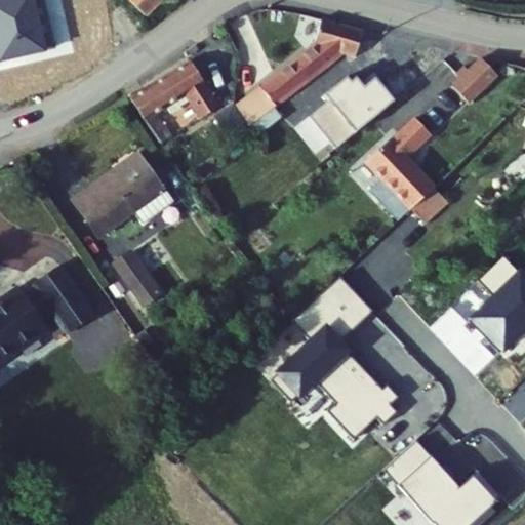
[(129,0),(144,16),(161,0),(129,0)]
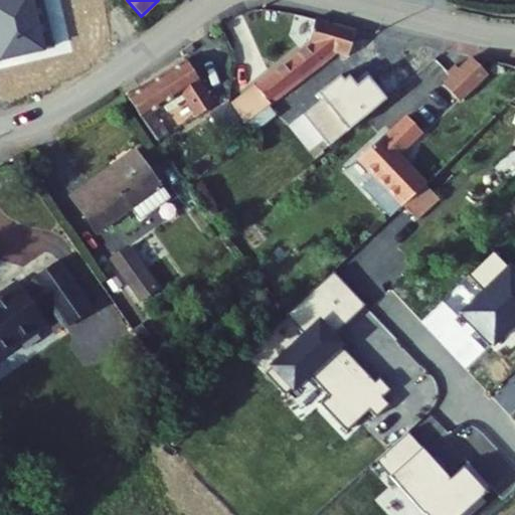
[(356,30),(318,17),(311,41),(338,52),(348,56),(356,30)]
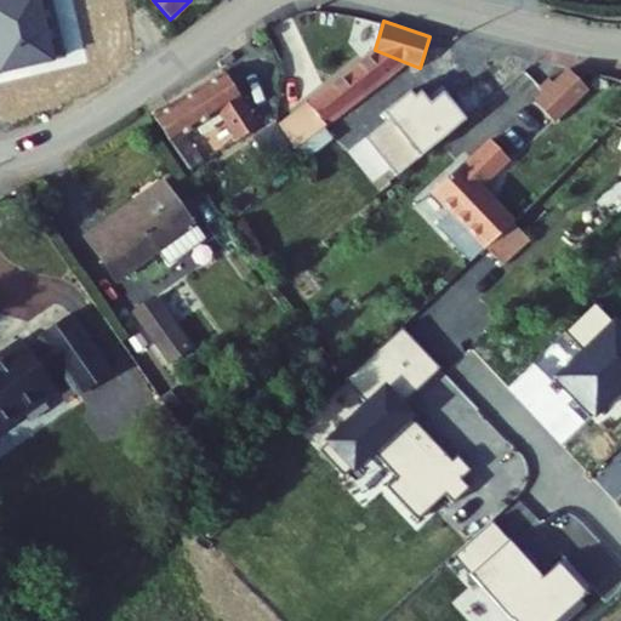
[(398,70),(408,63),(375,50),(278,121),(298,151),(398,70)]
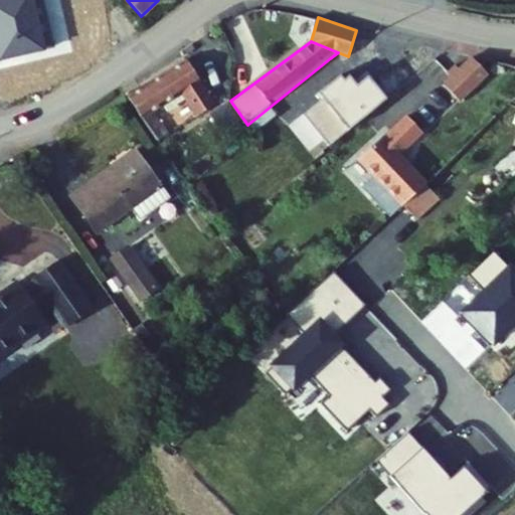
[(458,106),(488,78),(468,57),(439,86),(458,106)]
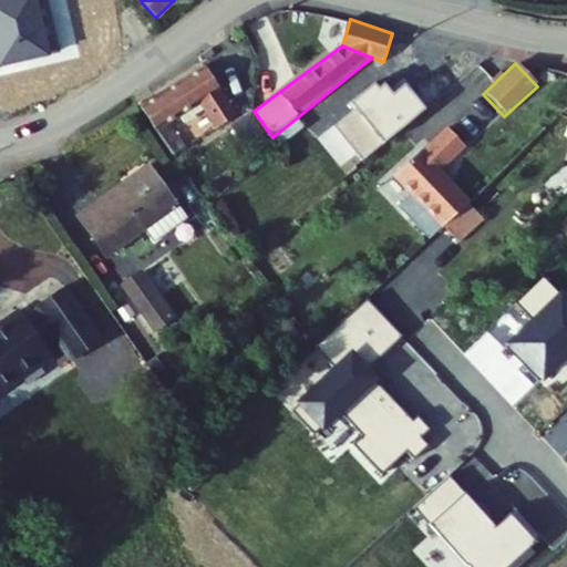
[(207,68),(140,110),(178,158),(189,150),(171,123),(204,101),(224,130),(241,116),(207,68)]
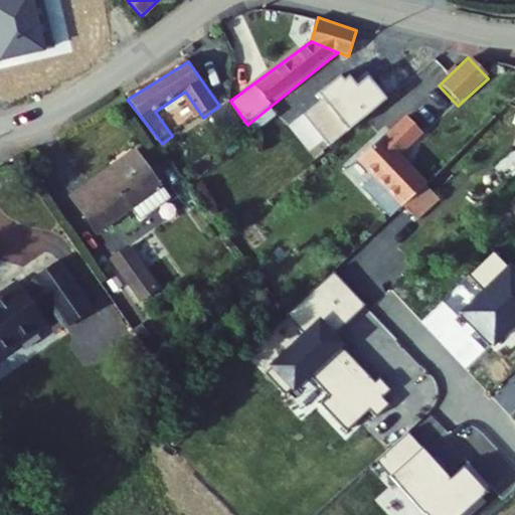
[(349,130),(370,112),(340,75),(318,93),(322,98),(305,113),(331,144),(349,130)]
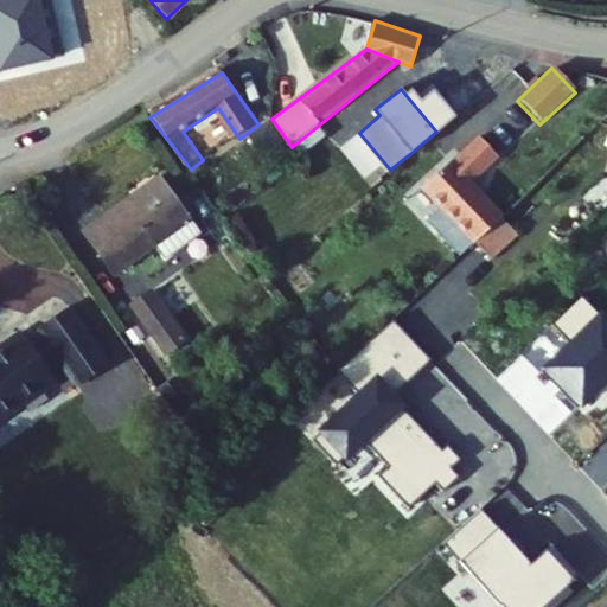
[(468,142),(422,186),(423,187),(447,166),(452,170),(468,154),(487,176),(471,190),(498,219),(504,212),(486,193),(497,183),(481,167),(483,166),(484,165),(485,164),(486,159),(486,154),(485,149),(483,147),(481,146),(478,144),(475,142),(472,142),(468,142)]
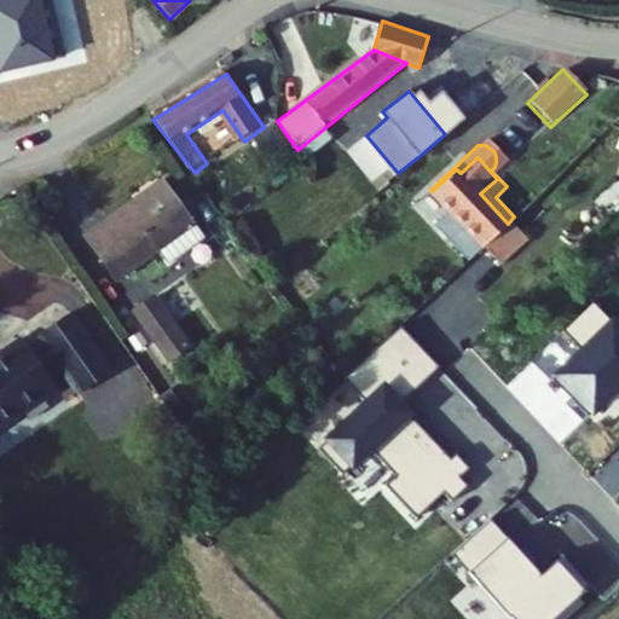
[(456,169),(432,191),(480,248),(508,224),(480,194),(497,179),(478,157),(461,173),(456,169)]
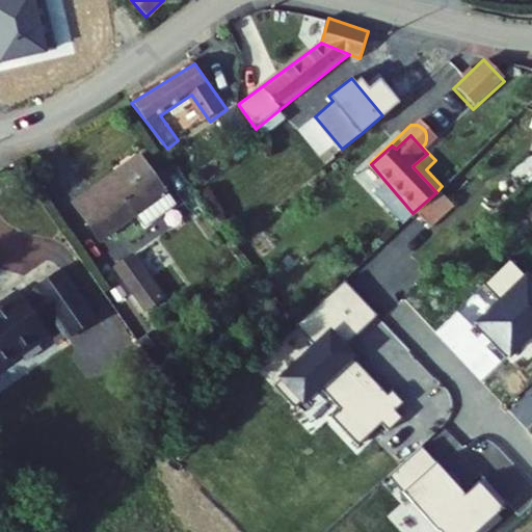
[(142,153),(76,200),(104,238),(169,190),(142,153)]
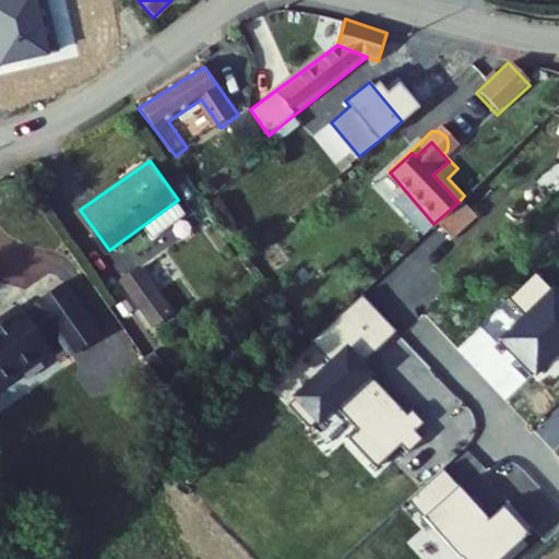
[(117,282),(144,333),(169,319),(142,269),(117,282)]
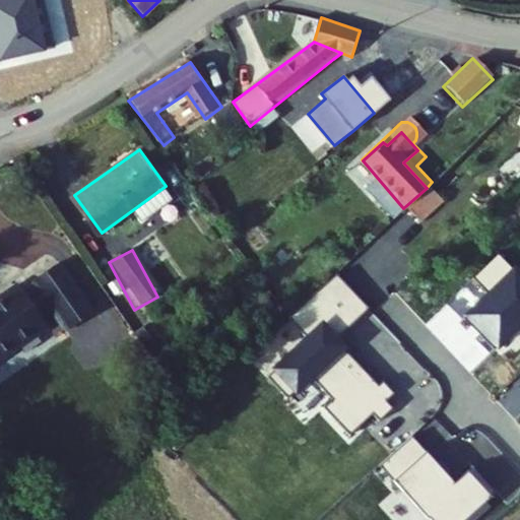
[(0,369),(24,354),(20,348),(51,329),(60,323),(72,341),(101,324),(69,273),(41,291),(44,298),(31,305),(24,294),(0,309),(0,369)]
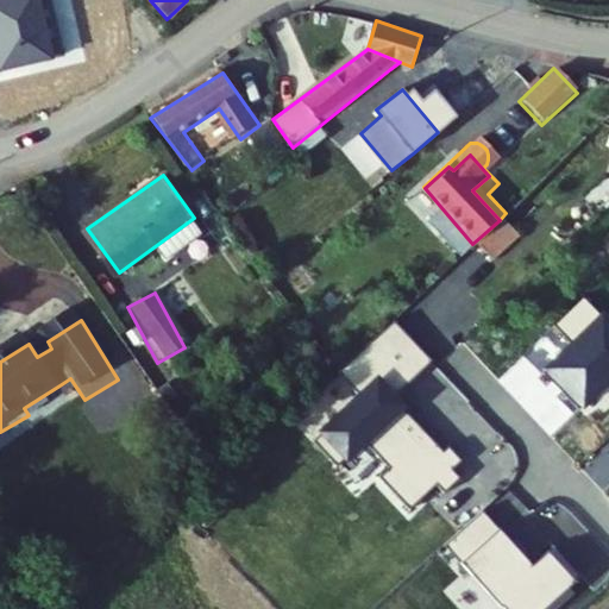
[(60,385),(24,408),(29,415),(63,393),(60,385)]
